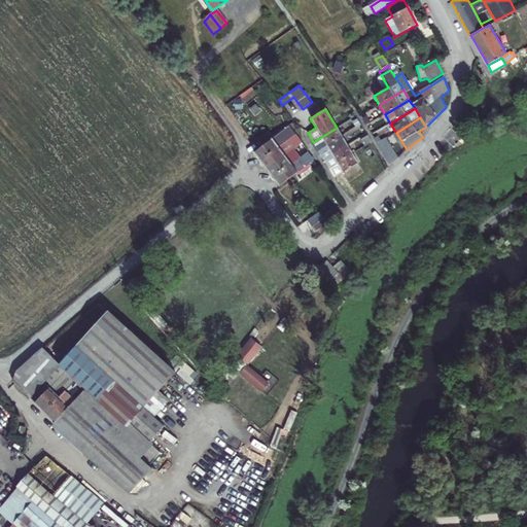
[(260,148),(253,154),(259,163),(286,141),(285,140),(294,133),(290,126),(272,140),(260,148)]
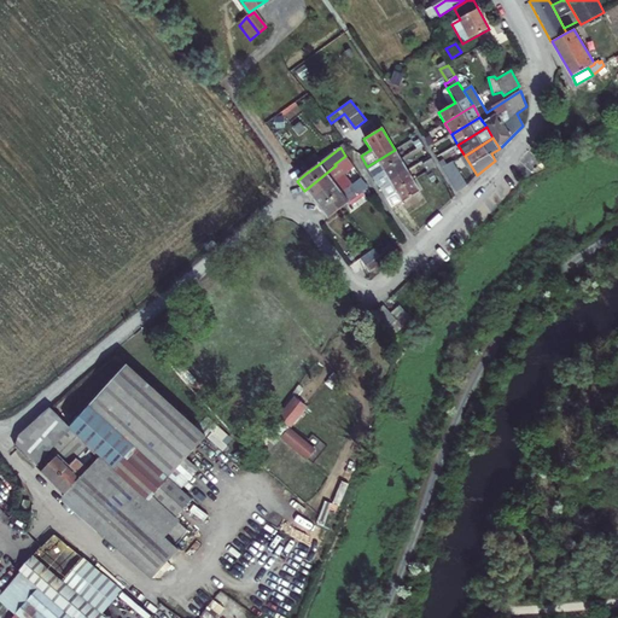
[(395,150),(367,167),(373,176),(401,159),(395,150)]
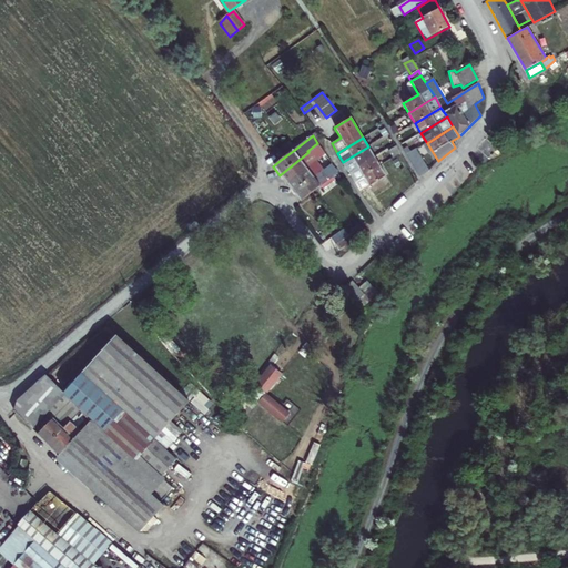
[(287,144),(275,153),(281,160),(293,151),(287,144)]
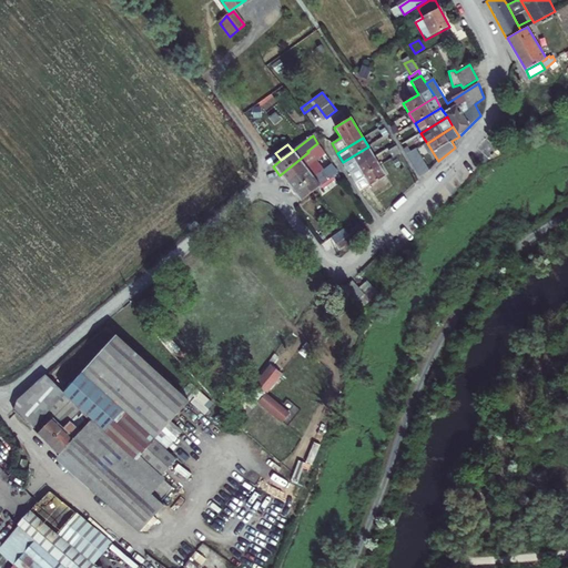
[(308,152),(280,175),(287,184),(316,162),(318,160),(317,159),(324,153),(320,146),(313,152),(310,154),(308,152)]
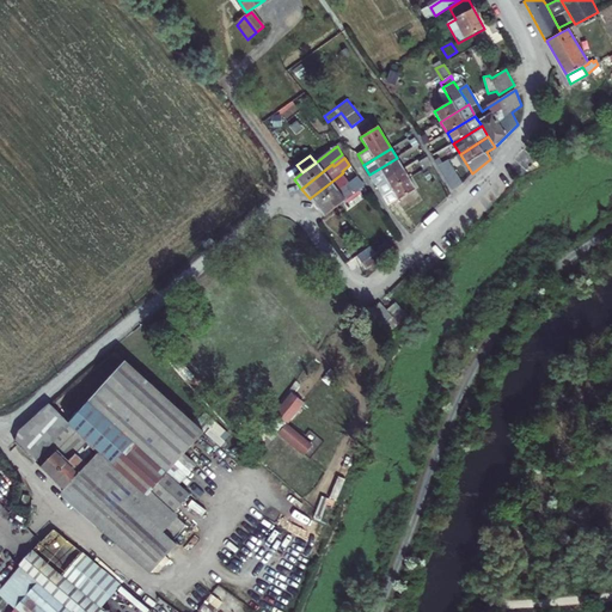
[(373,179),(377,185),(404,169),(397,158),(369,175),(373,179)]
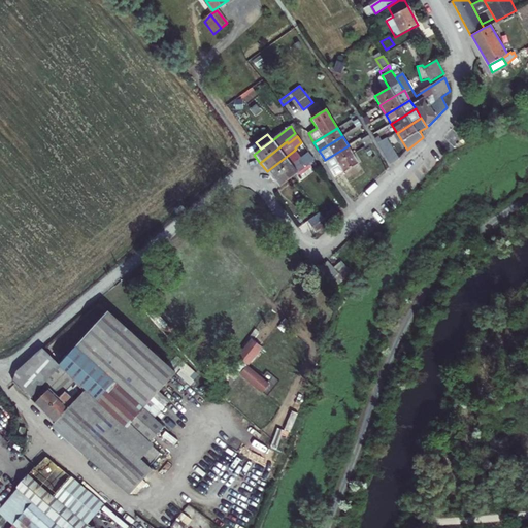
[(365,146),(372,142),(368,136),(362,140),(365,146)]
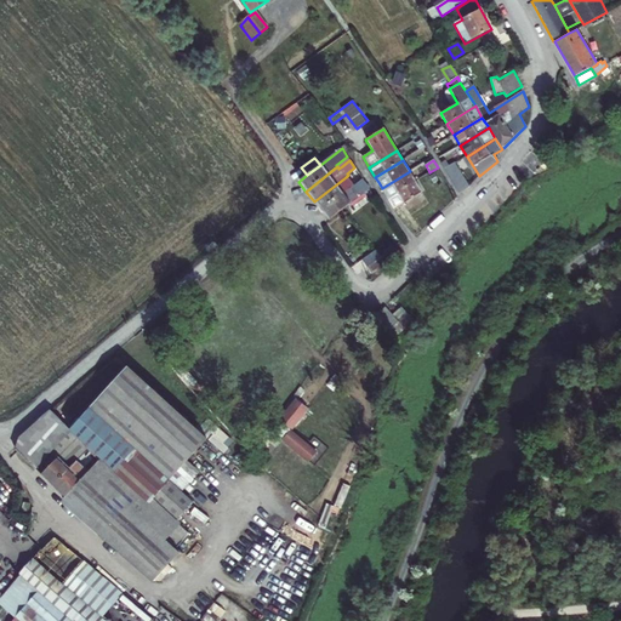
[(455,164),(445,170),(459,193),(469,187),(455,164)]
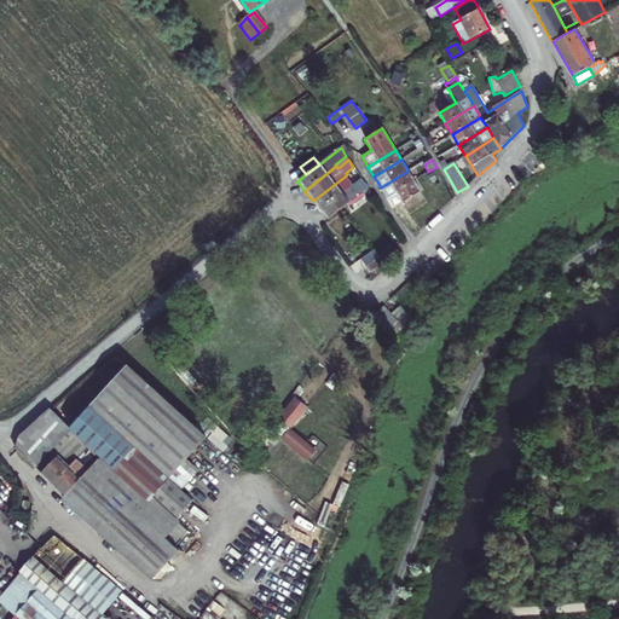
[(354,184),(362,178),(357,169),(348,175),(354,184)]
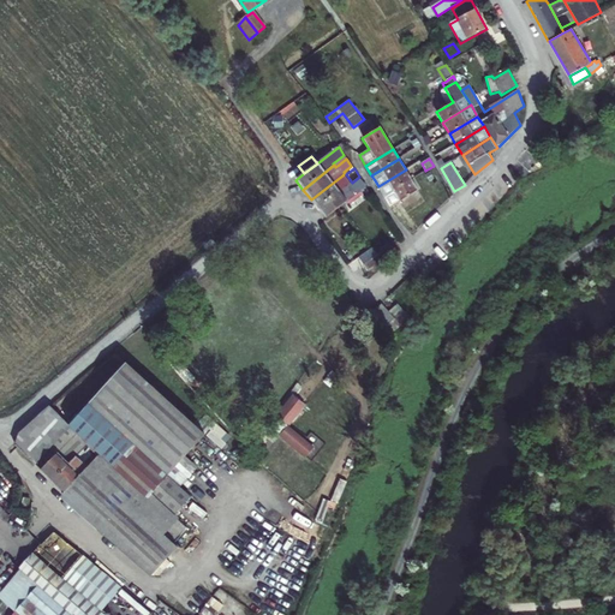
[(406,169),(378,186),(383,196),(411,179),(406,169)]
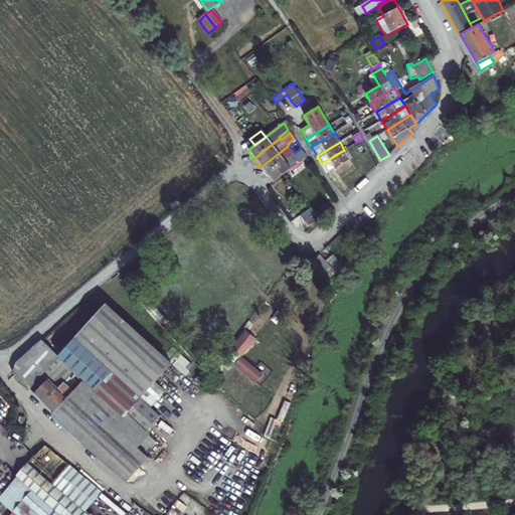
[(261,167),(267,174),(293,154),(287,147),(261,167)]
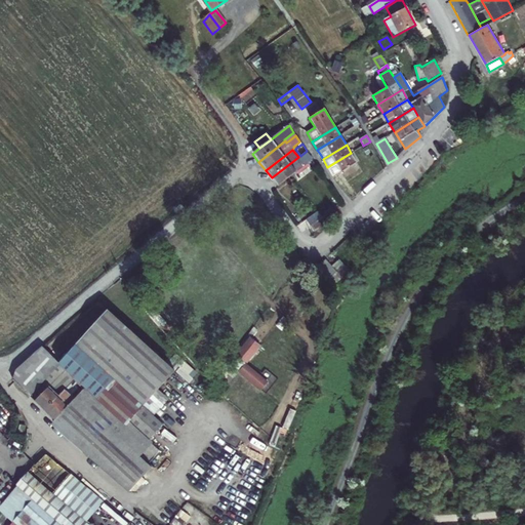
[(272,177),(278,187),(313,159),(307,151),(300,156),(298,157),(272,177)]
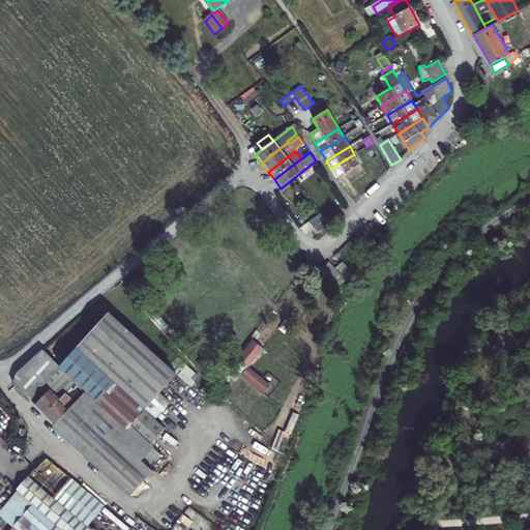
[(354,154),(330,169),(336,179),(343,175),(348,183),(361,175),(356,167),(360,164),(354,154)]
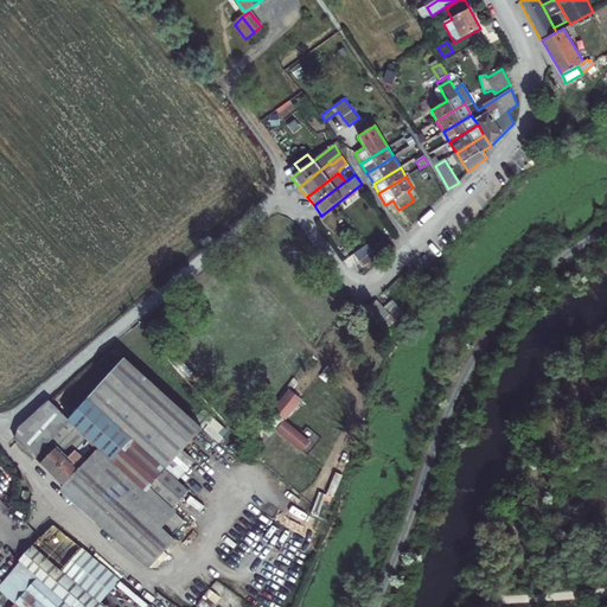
[(385,241),(372,249),(377,257),(390,248),(385,241)]
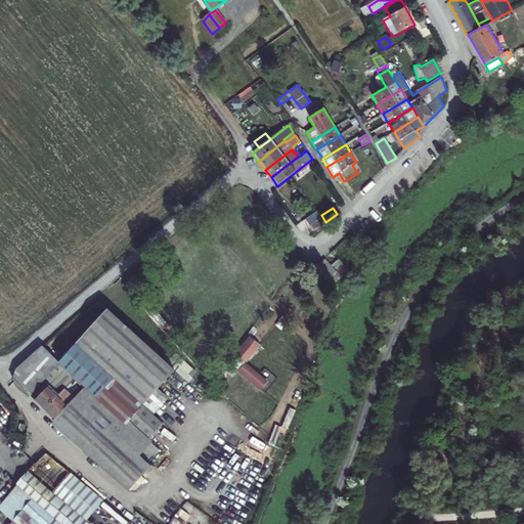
[(324,223),(320,218),(310,225),(314,231),(324,223)]
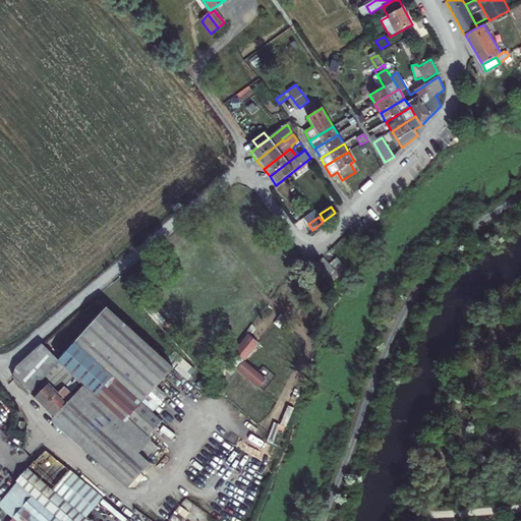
[(336,270),(325,258),(317,266),(328,277),(336,270)]
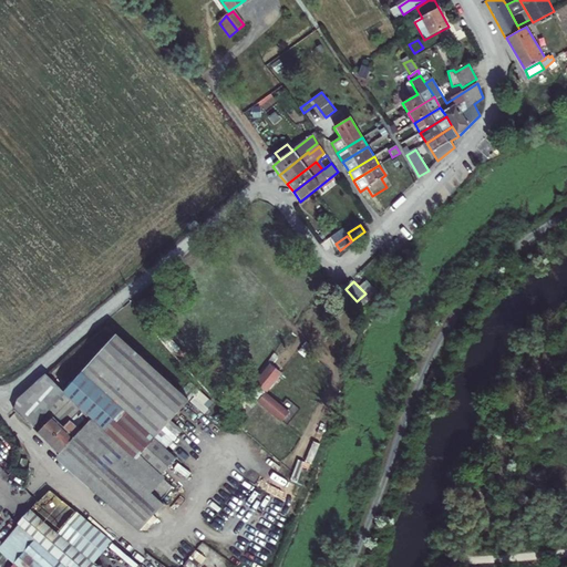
[(116,334),(65,392),(82,409),(49,443),(61,454),(58,457),(140,532),(154,516),(164,504),(152,494),(168,476),(154,463),(142,453),(153,441),(199,391),(191,383),(182,393),(116,334)]
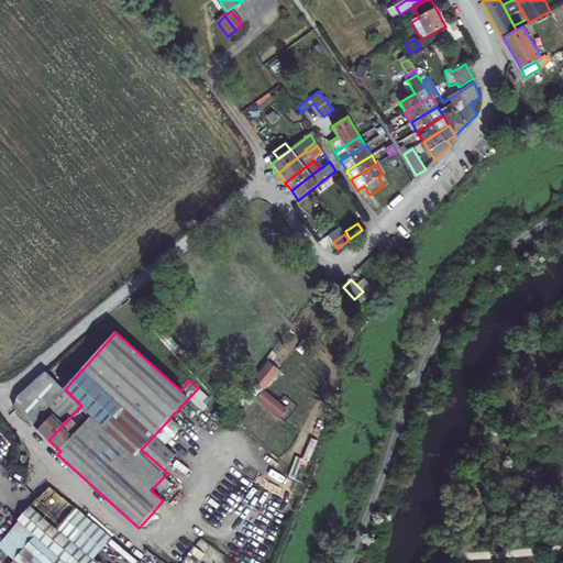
[(279,370),(267,361),(253,381),(257,384),(251,393),(282,417),(288,408),(264,389),(279,370)]
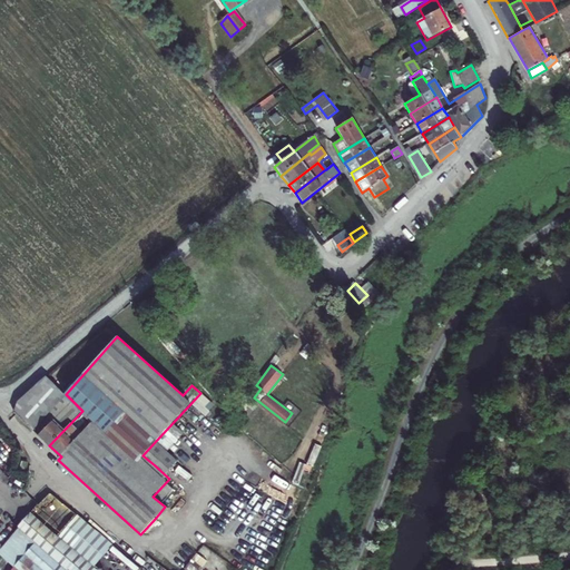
[(66,394),(46,376),(17,402),(15,412),(39,435),(49,445),(82,411),(66,394)]
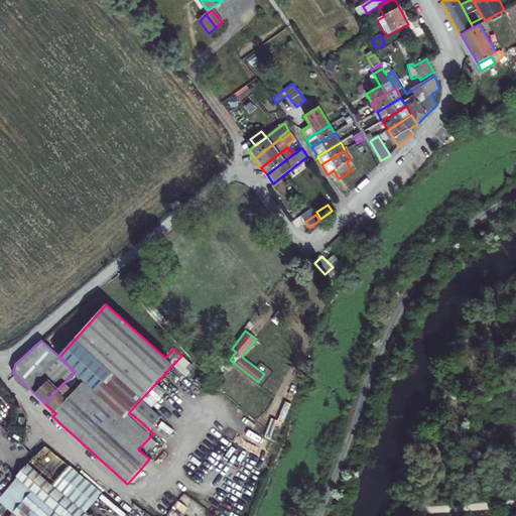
[(140,421),(149,410),(139,401),(129,412),(140,421)]
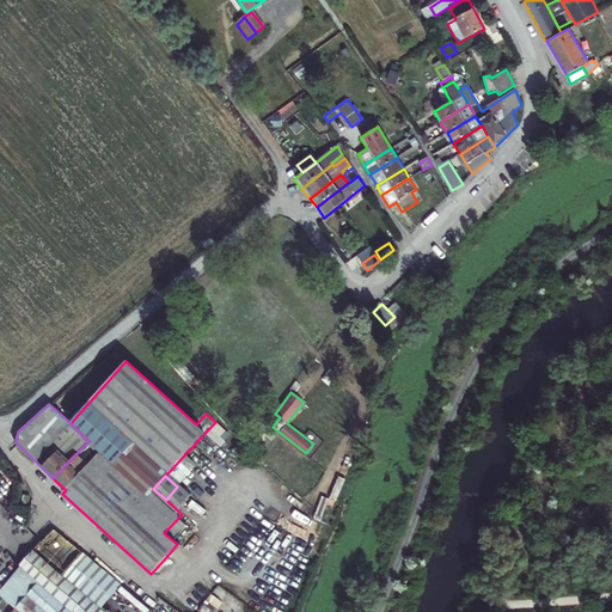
[(32,496),(24,495),(22,505),(30,507),(32,496)]
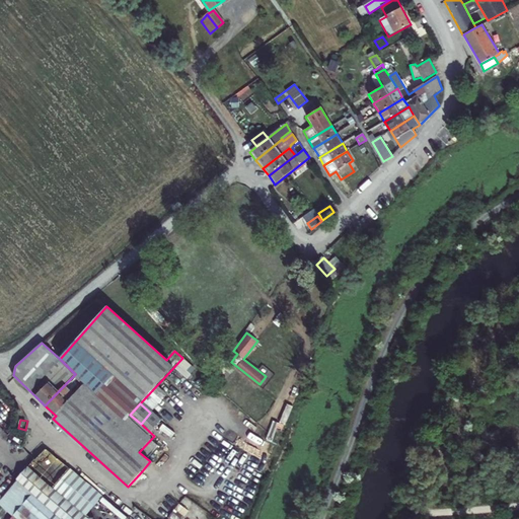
[(135,487),(145,475),(141,472),(128,487),(135,487)]
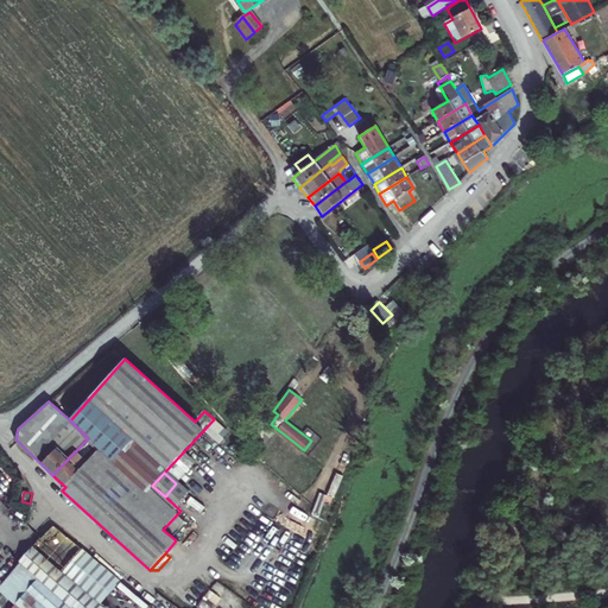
[(24,607),(74,607),(48,583),(24,607)]
